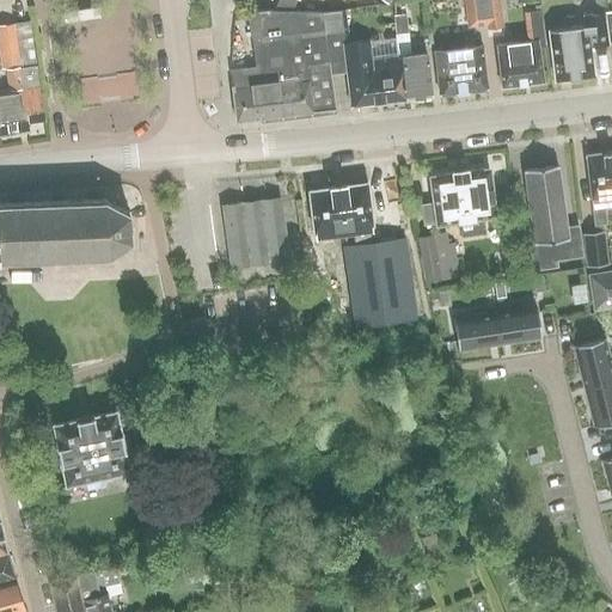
[(483,4),(482,0),(463,0),(467,28),(485,25),(483,4)]
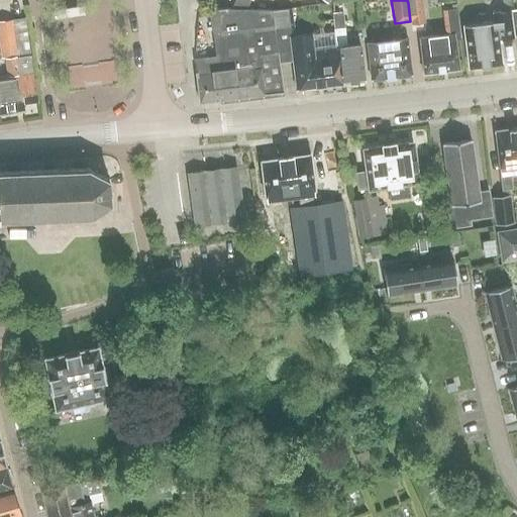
[(407,0),(408,3),(410,21),(411,24),(425,22),(422,0),(407,0)]
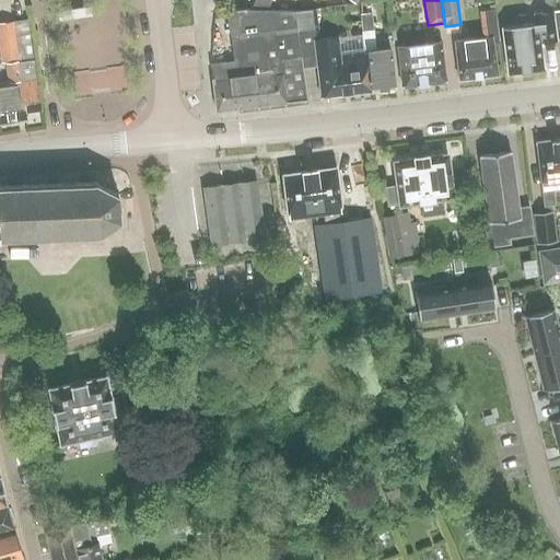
[(492,43),(500,42),(494,8),(479,10),(482,37),(454,42),(458,80),(497,76),(492,43)]
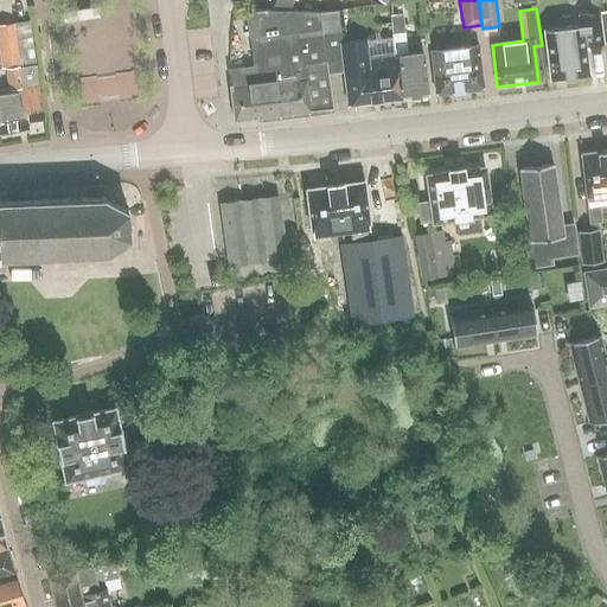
[(366,103),(401,100),(396,55),(393,55),(368,58),(365,40),(346,43),(342,10),(320,13),(323,27),(323,32),(327,72),(344,71),(347,107),(366,103)]
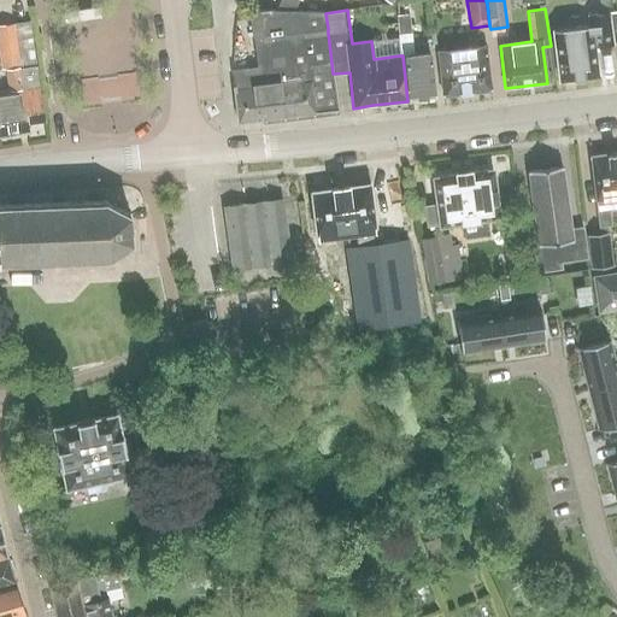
[(338,110),(333,74),(328,33),(328,28),(325,13),(278,11),(282,34),(254,39),(258,66),(233,70),(234,87),(238,122),(315,112),(338,110)]
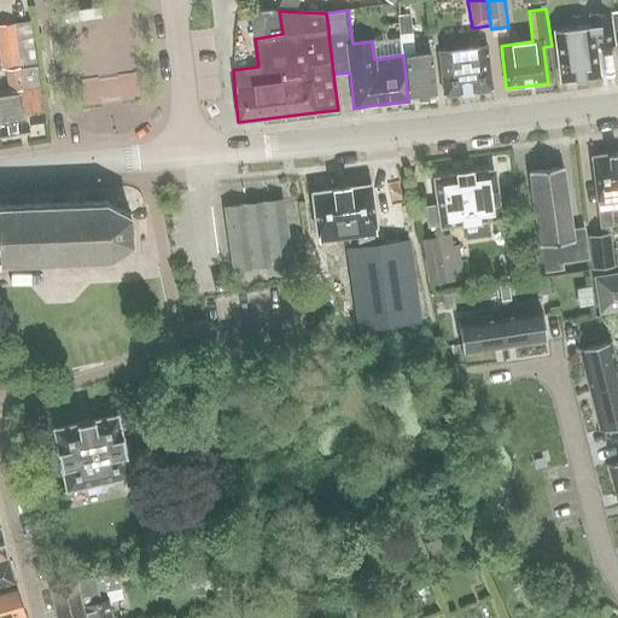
[(560,82),(599,77),(595,47),(613,45),(613,42),(610,12),(601,13),(589,15),(590,25),(554,30),(560,82)]
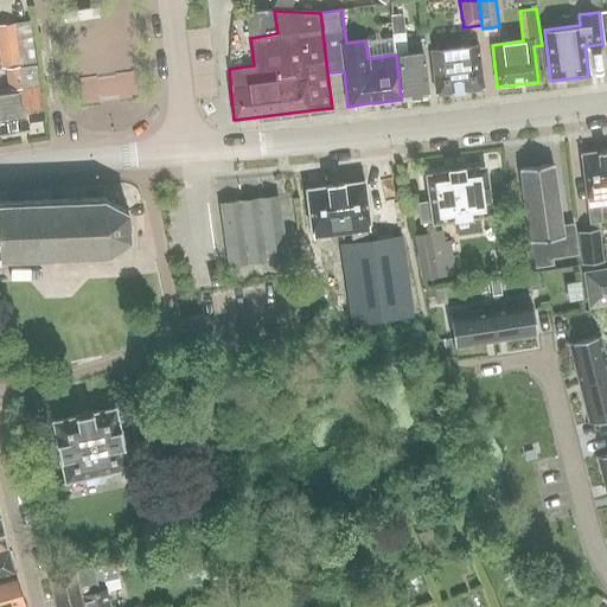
[(393,33),(404,32),(403,18),(391,19),(393,33)]
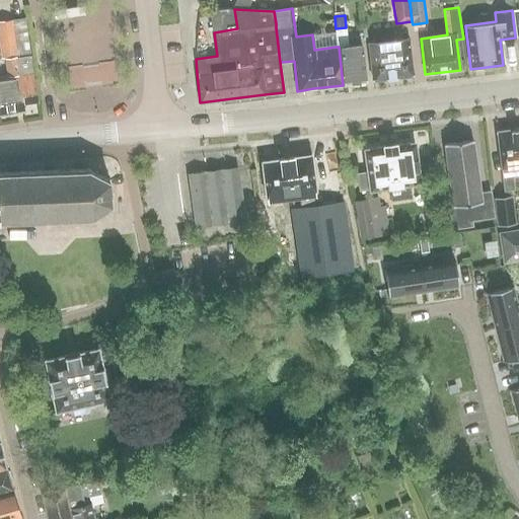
[(13,44),(15,46),(11,19),(0,20),(0,40),(12,39),(13,44)]
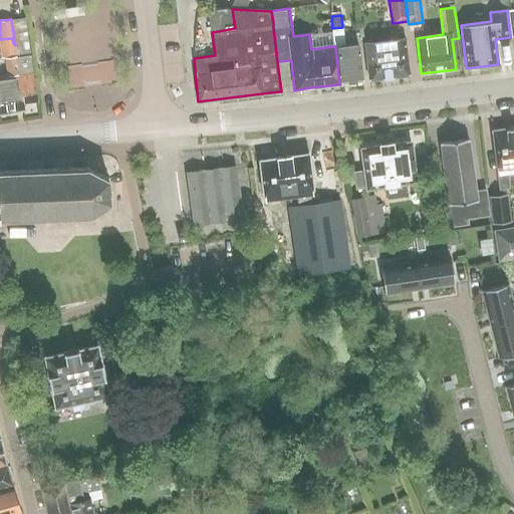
[(331,28),(332,39),(331,39),(332,46),(335,46),(339,84),(362,81),(357,44),(344,45),(343,27),(342,27),(332,28),(331,28)]
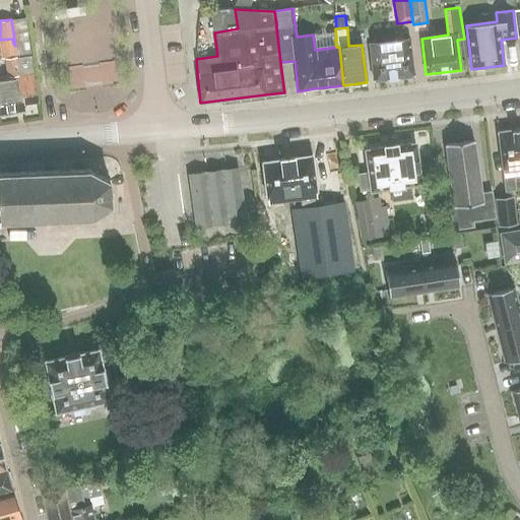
[(17,58),(15,46),(13,44),(12,39),(0,40),(0,44),(2,58),(5,57),(6,59),(17,58)]
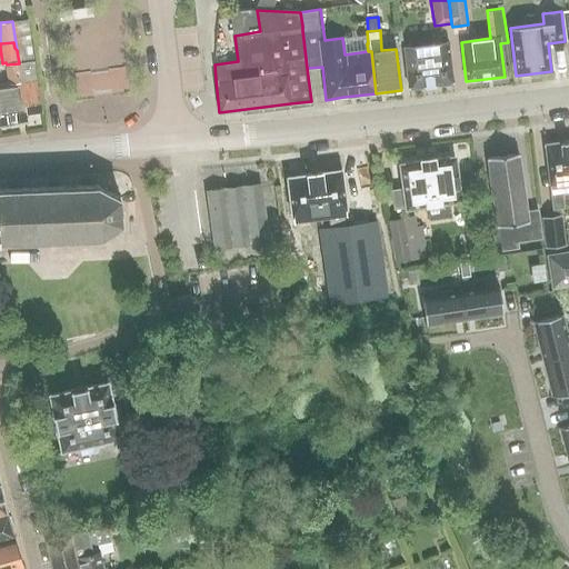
[(409,89),(452,83),(448,42),(403,48),(409,89)]
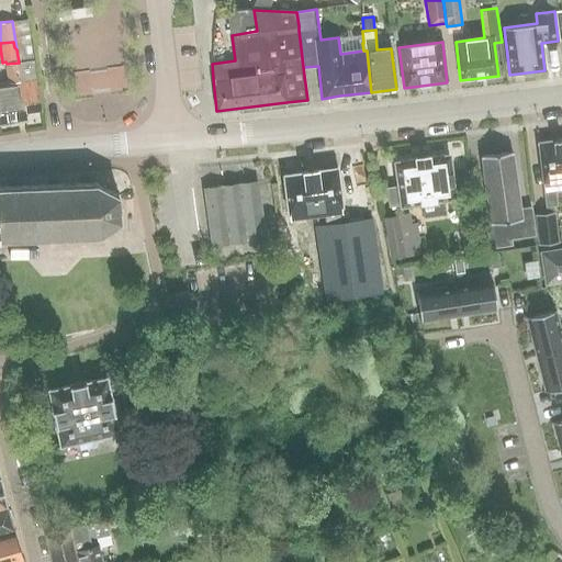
[(19,63),(7,64),(9,81),(0,82),(0,124),(26,120),(25,112),(41,110),(33,60),(19,63)]
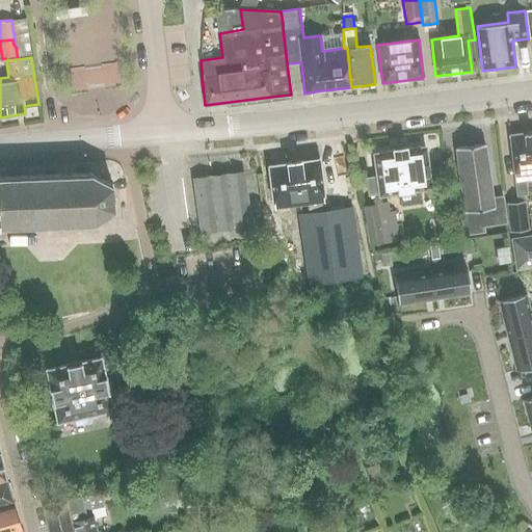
[(516,195),(526,194),(525,181),(531,179),(531,132),(509,135),(513,173),(516,195)]
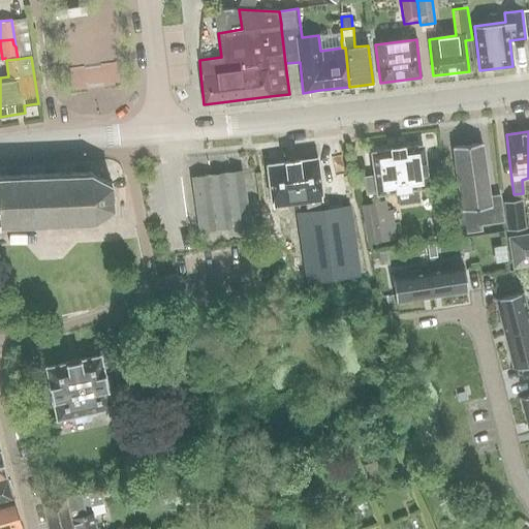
[(489,196),(481,143),(453,147),(461,210),(457,210),(460,232),(480,230),(479,224),(503,221),(499,195),(489,196)]
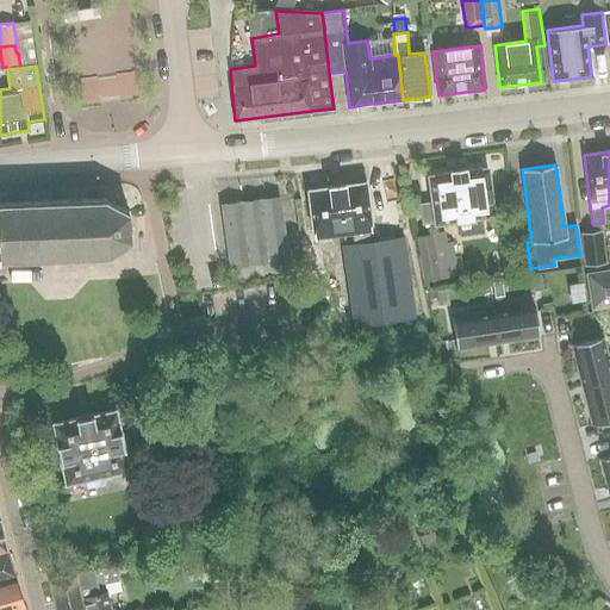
[(493,215),(486,168),(465,170),(465,169),(450,170),(450,173),(428,175),(433,205),(419,206),(423,223),(435,222),(435,223),(459,219),(461,235),(483,232),(481,216),(493,215)]
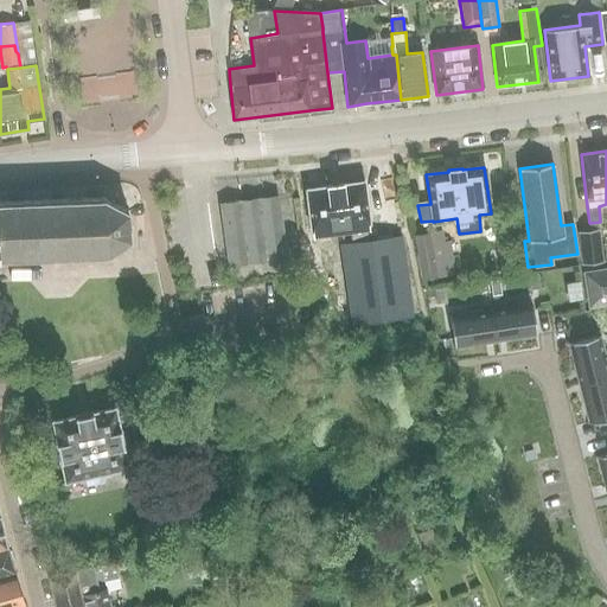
[(364,181),(306,189),(311,231),(312,231),(313,236),(350,231),(351,242),(349,242),(356,295),(347,296),(352,325),(413,317),(401,235),(368,240),(366,229),(370,229),(364,181)]
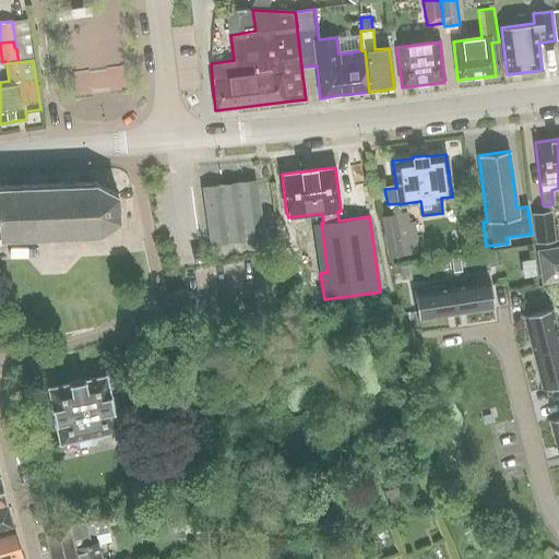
[(0,238),(97,235),(120,221),(118,194),(95,182),(0,186),(0,238)]
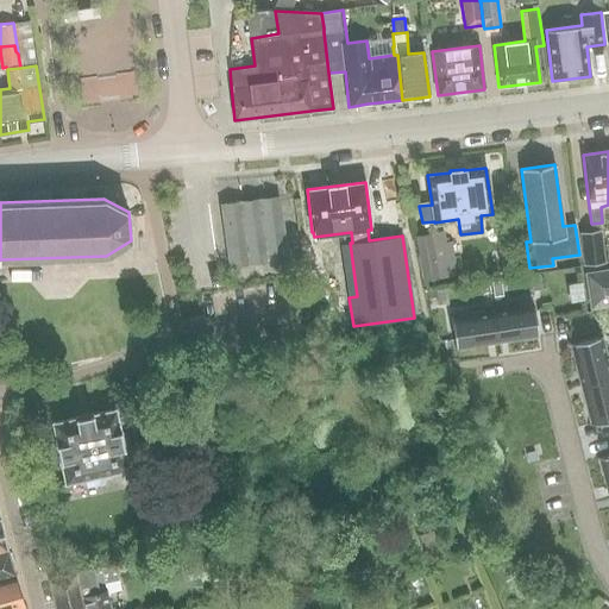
[(228,263),(287,255),(280,200),(221,208),(228,263)]
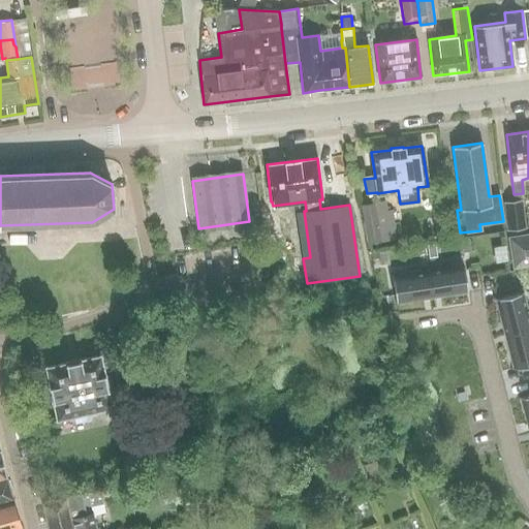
[(386,210),(385,199),(375,200),(375,203),(361,205),(365,228),(367,243),(396,240),(393,209),(386,210)]
